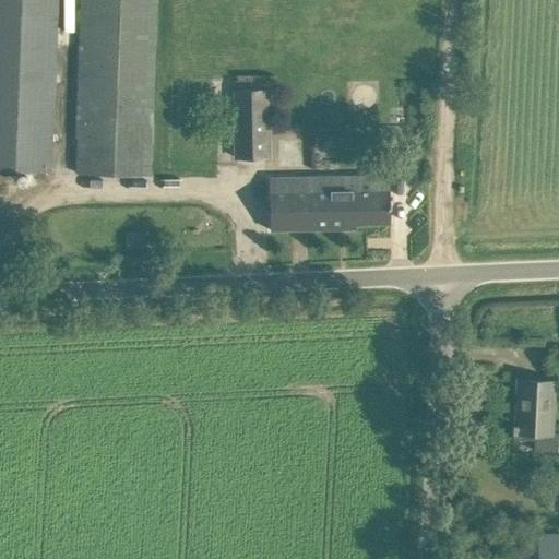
[(0,0),(0,169),(51,173),(52,151),(57,0),(0,0)]
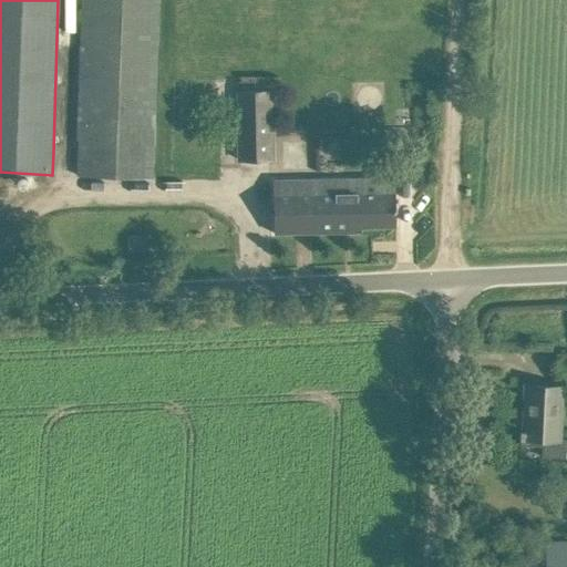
[(152,178),(158,0),(84,0),(78,175),(152,178)]
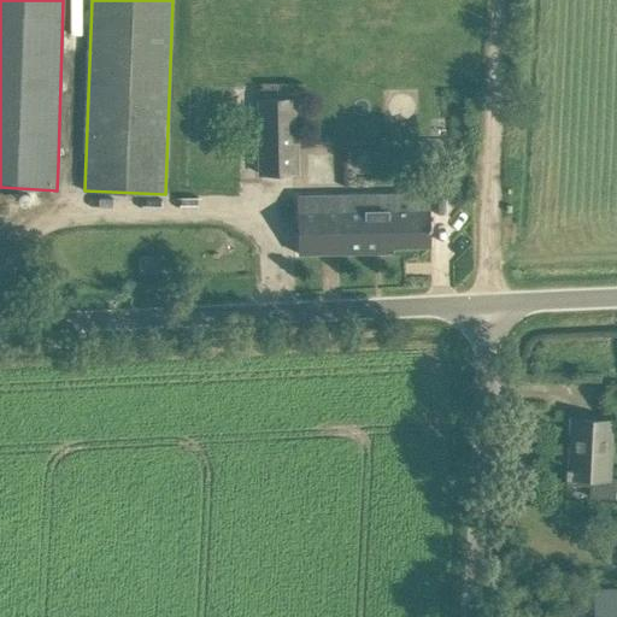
[(260,174),(297,172),(295,99),(259,99),(260,174)]
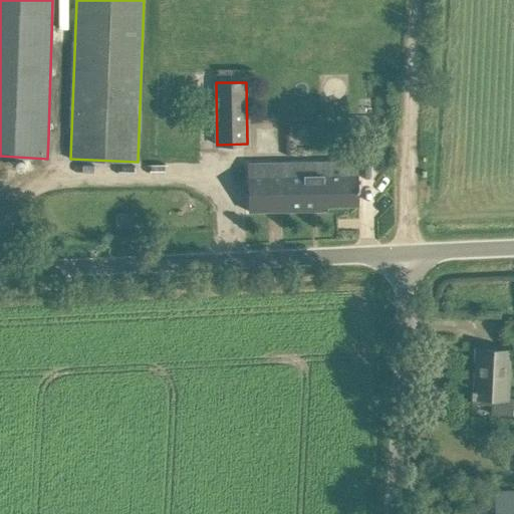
[(247,163),(248,211),(324,210),(324,205),(358,204),(358,175),(328,175),(328,162),(247,163)]
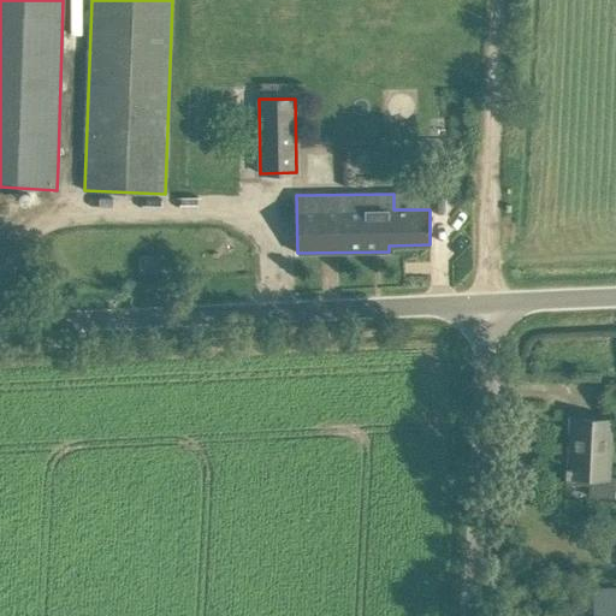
[(606,407),(615,406),(615,385),(605,386),(606,407)]
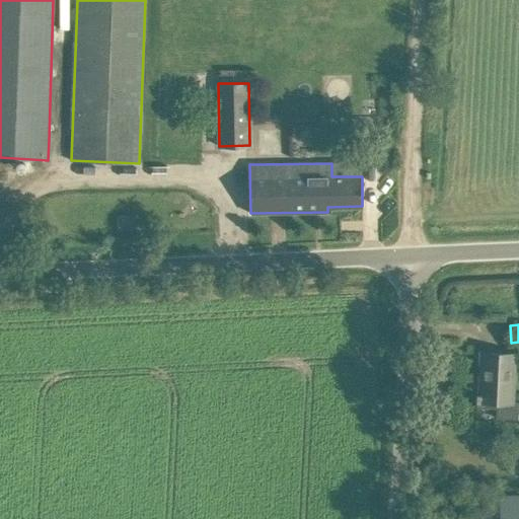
[(518,401),(512,401),(515,354),(482,353),(480,370),(485,370),(484,381),(477,381),(476,408),(497,409),(496,418),(517,419),(518,413),(518,401)]
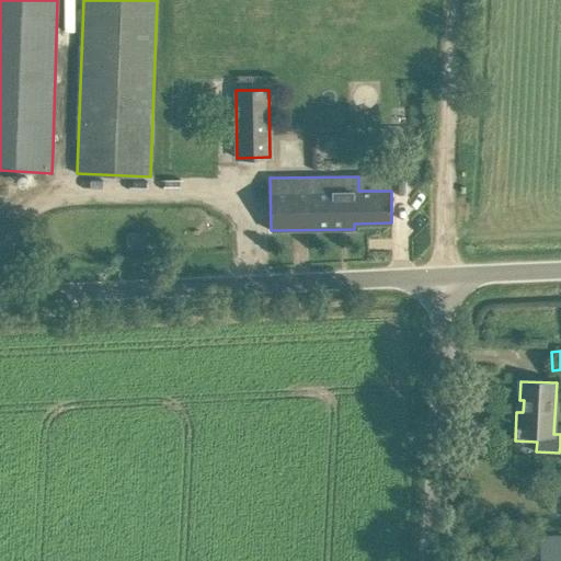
[(540,560),(560,560),(560,535),(539,537),(540,560)]
